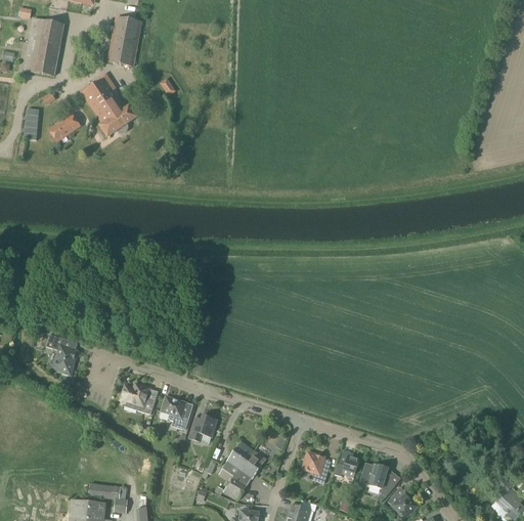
[(19,6),(18,15),(30,17),(32,8),(19,6)]
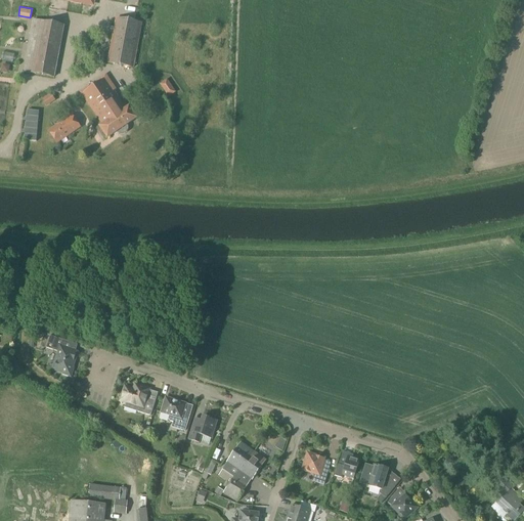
[(110,59),(135,63),(142,19),(117,15),(110,59)]
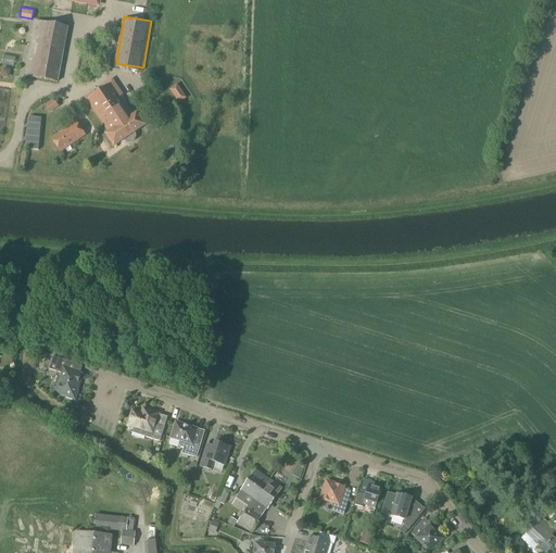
[(58,80),(68,24),(34,17),(24,74),(58,80)]
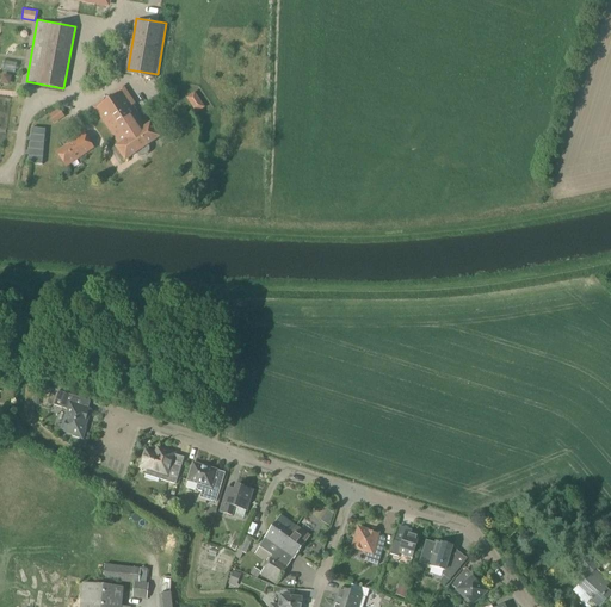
[(149,125),(124,88),(98,106),(123,142),(118,146),(128,158),(136,152),(137,153),(139,154),(141,154),(142,154),(144,154),(146,153),(148,152),(148,150),(149,148),(149,147),(149,144),(149,143),(148,143),(161,135),(153,122),(149,125)]
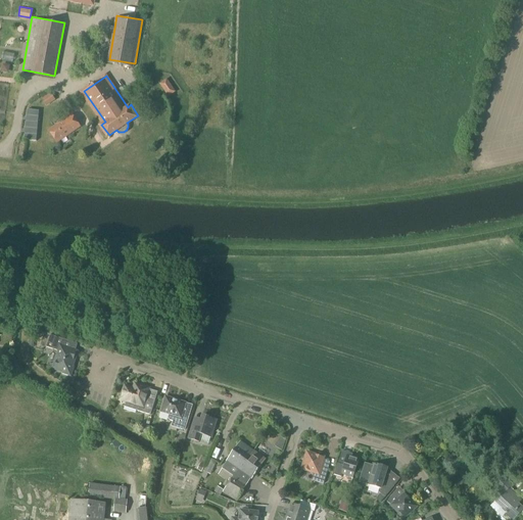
[(173,77),(164,81),(172,94),(179,91),(173,77)]
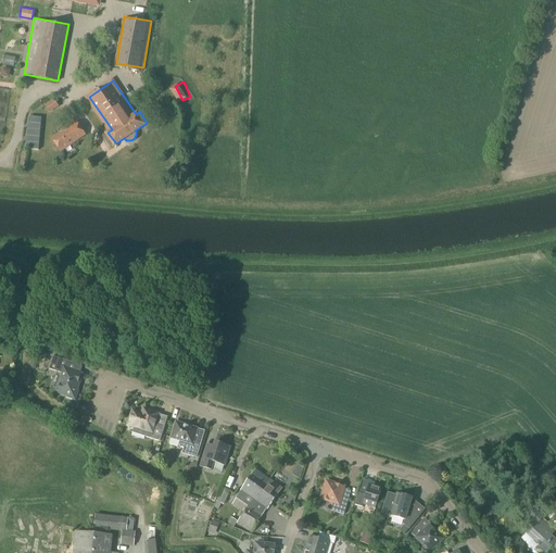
[(54,97),(46,102),(50,110),(59,104),(54,97)]
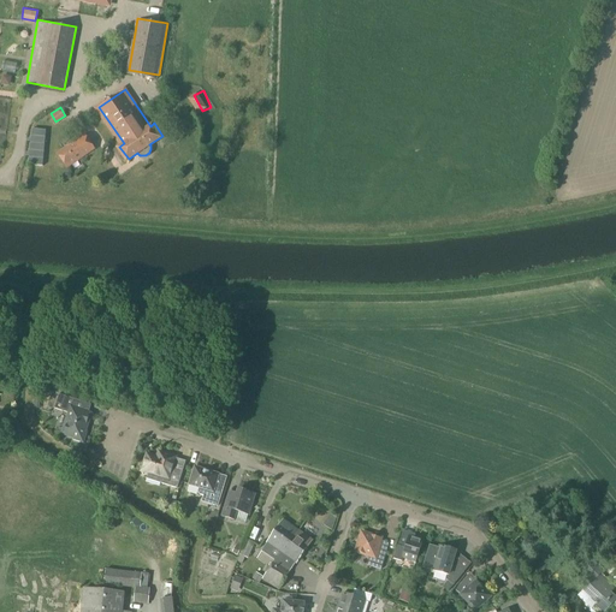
[(69,165),(96,147),(87,134),(60,152),(69,165)]
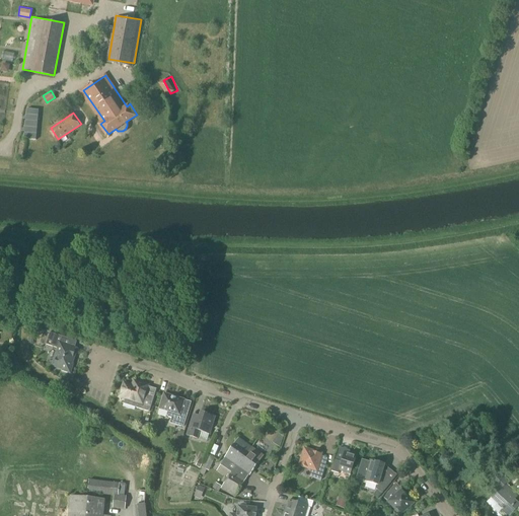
[(70,372),(73,363),(72,363),(77,347),(65,343),(67,336),(50,330),(46,343),(58,346),(52,364),(62,367),(62,369),(70,372)]
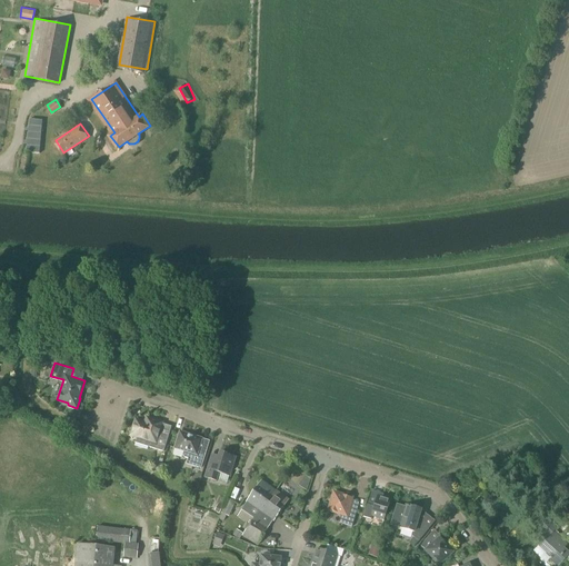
[(150,423),(136,417),(130,434),(146,438),(145,442),(146,444),(163,449),(168,435),(159,432),(161,426),(161,425),(161,424),(161,423),(160,421),(159,420),(158,419),(157,419),(156,418),(155,419),(153,419),(152,419),(152,420),(151,420),(151,421),(150,423)]
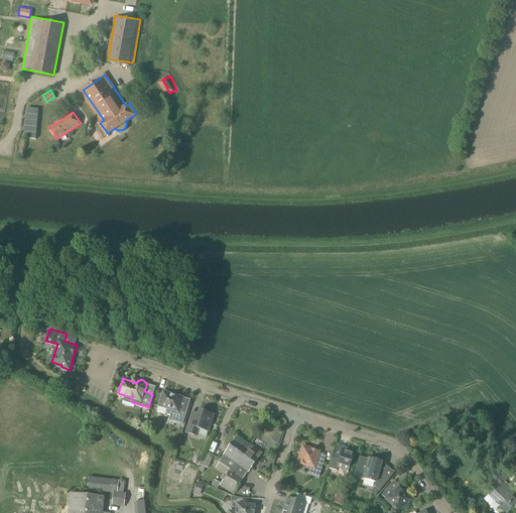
[(181,422),(186,408),(179,406),(183,395),(162,389),(158,404),(166,407),(165,410),(166,412),(170,413),(168,418),(174,419),(181,422)]
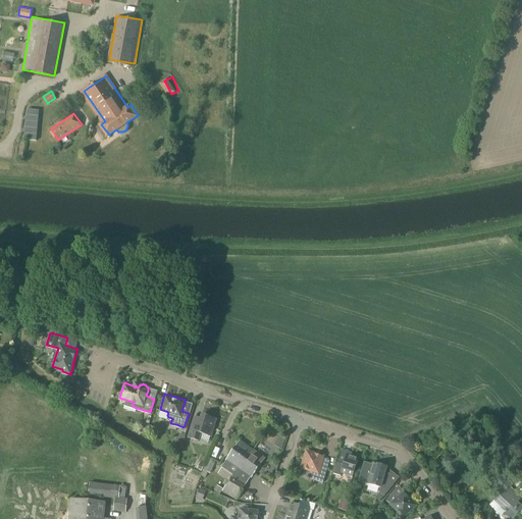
[(211,434),(216,417),(202,413),(198,423),(192,421),(188,435),(198,438),(201,431),(211,434)]
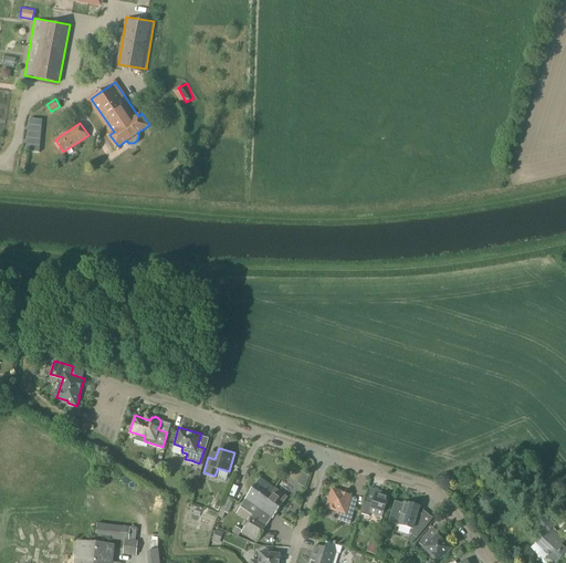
[(261,503),(274,486),(260,476),(244,498),(245,498),(240,504),(236,512),(248,520),(252,513),(253,511),(260,514),(263,510),(265,507),(261,503)]
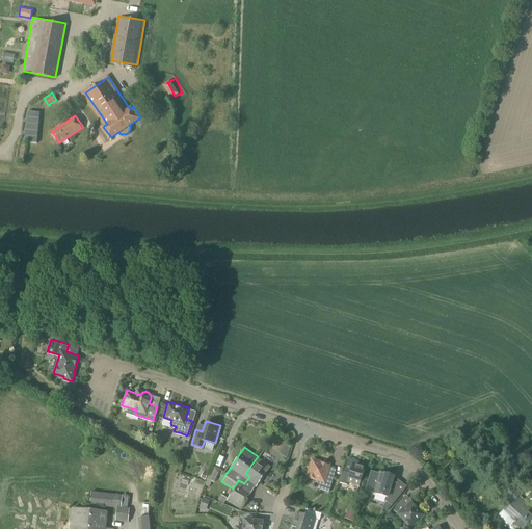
[(42,449),(31,449),(30,469),(42,469),(42,449)]
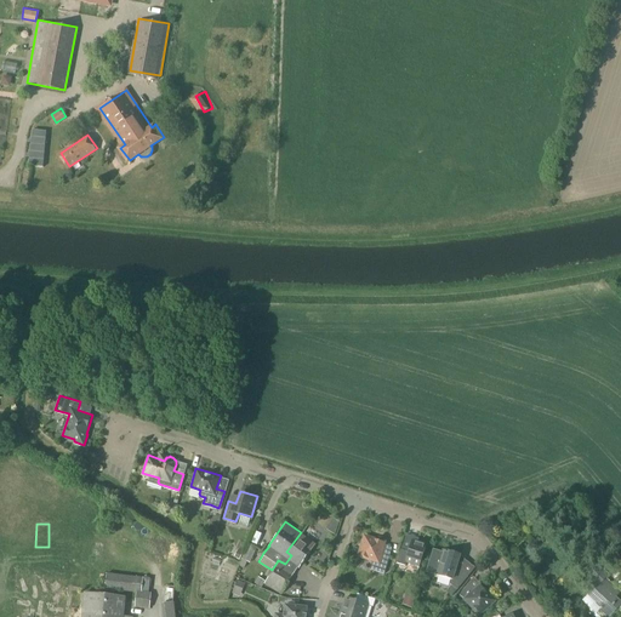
[(61,547),(61,524),(49,524),(49,547),(61,547)]
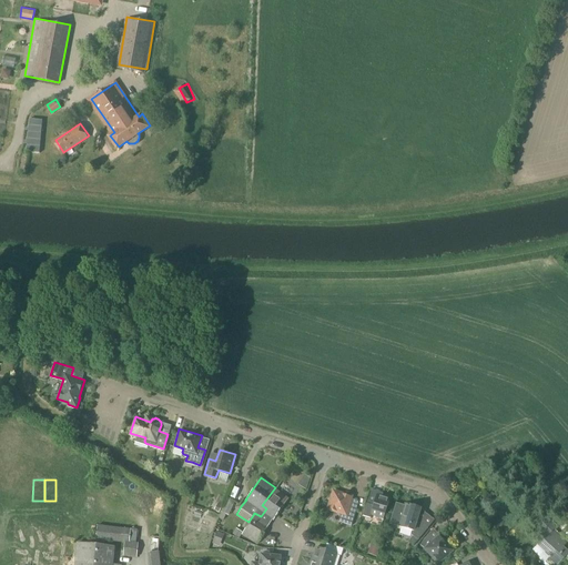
[(56,480),(56,501),(67,501),(68,480),(56,480)]
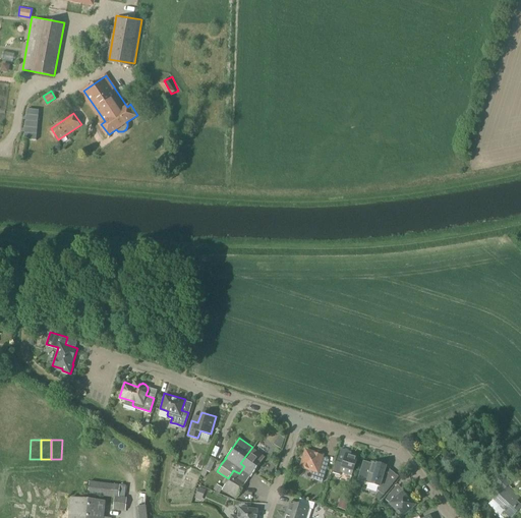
[(72,440),(62,440),(61,459),(72,459),(72,440)]
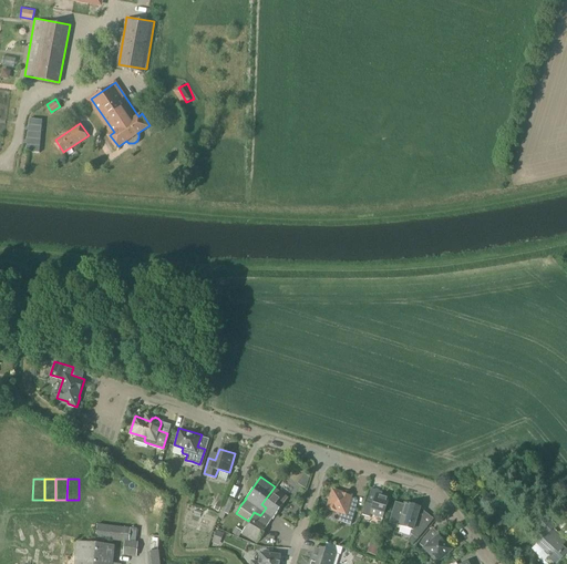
[(0,480),(0,501),(12,501),(12,480),(0,480)]
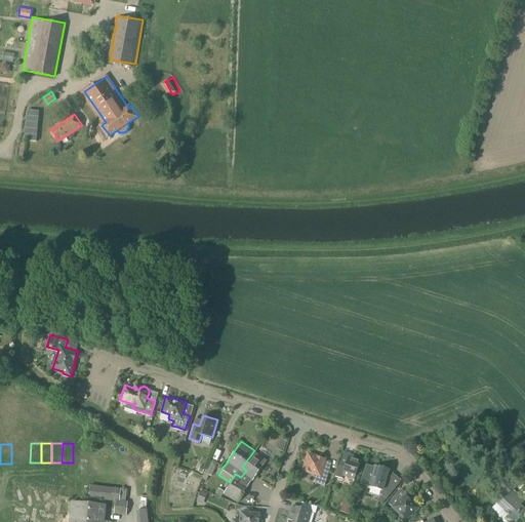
[(252,479),(266,458),(254,450),(242,467),(246,470),(244,473),(252,479)]
